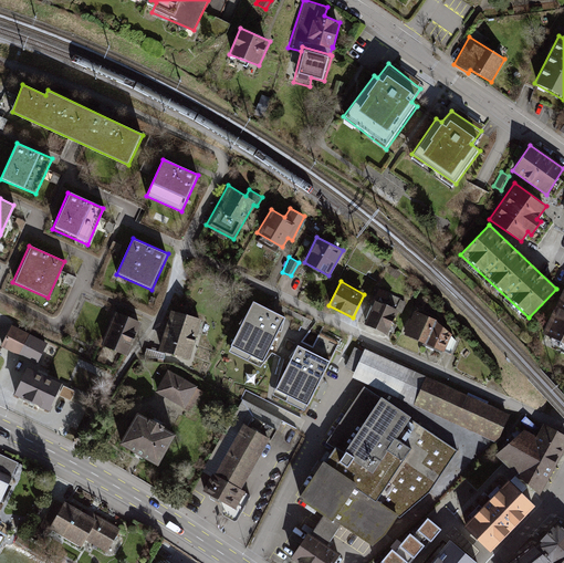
[(377,295),(365,324),(388,335),(398,310),(401,310),(405,300),(377,287),(374,293),(377,295)]
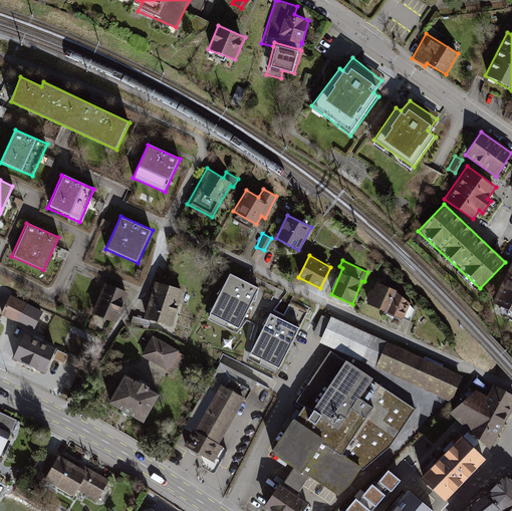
[(511,260),(491,304),(511,313),(511,260)]
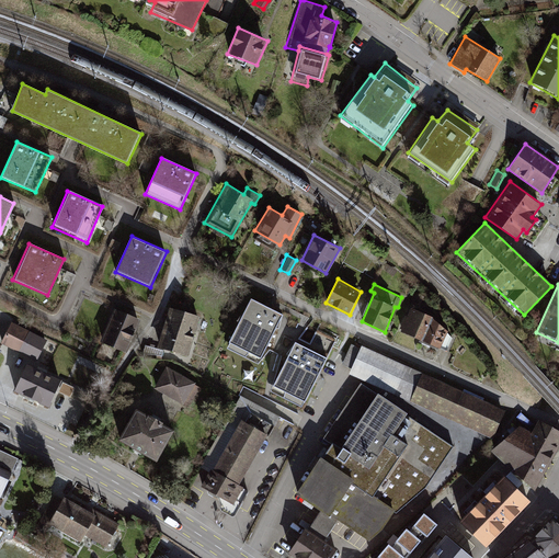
[(417,289),(411,303),(418,306),(423,293),(417,289)]
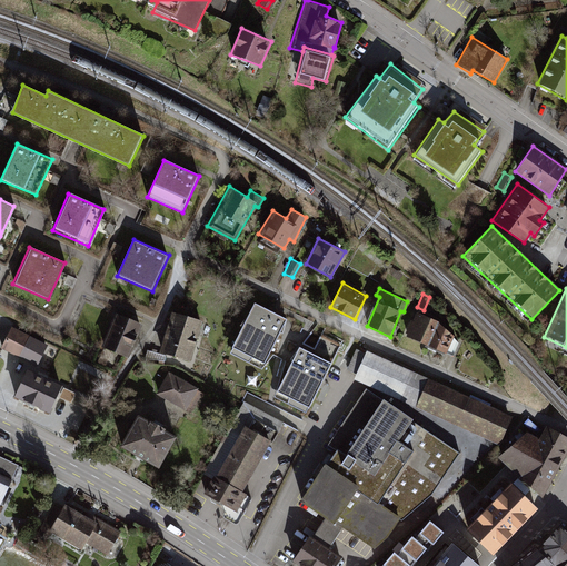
[(286,319),(254,304),(235,348),(265,364),(286,319)]
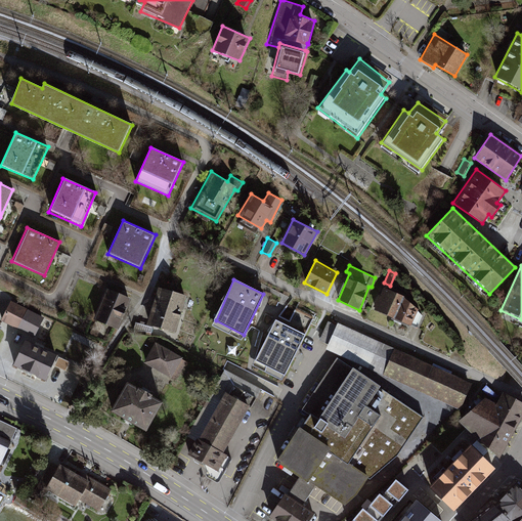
[(159,284),(147,319),(175,328),(185,292),(159,284)]
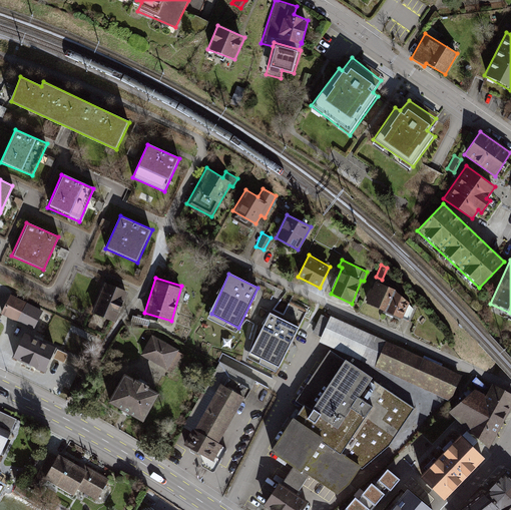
[(375,280),(366,303),(404,319),(411,304),(397,289),(375,280)]
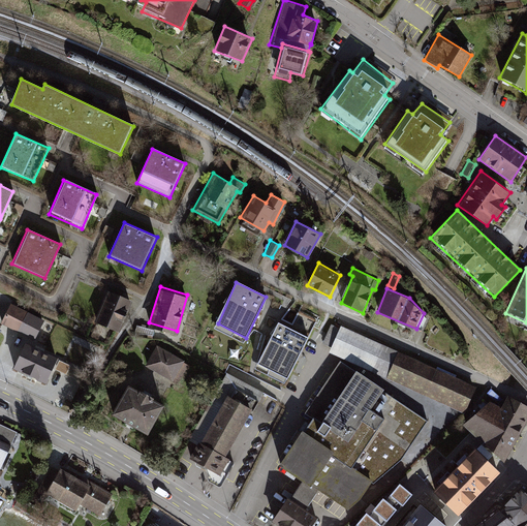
[(104,289),(90,319),(118,332),(130,301),(104,289)]
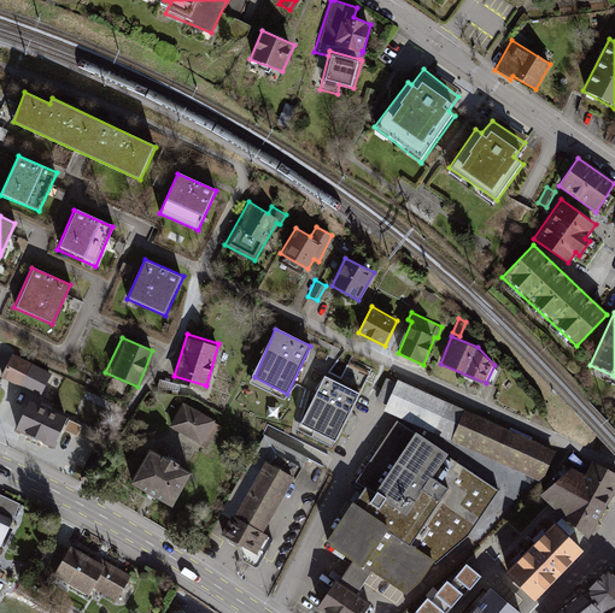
[(13,351),(4,375),(40,393),(50,370),(13,351)]
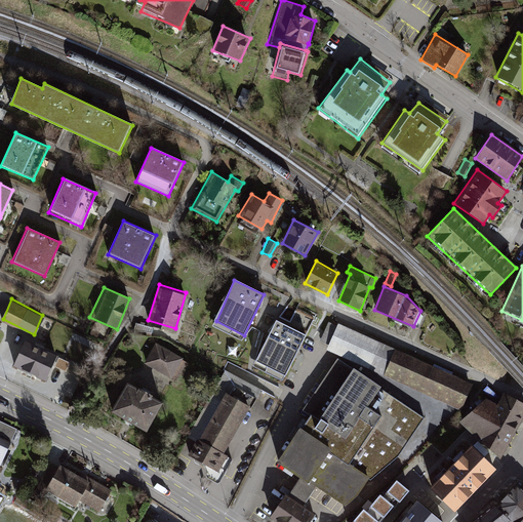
[(307,335),(277,321),(257,361),(287,375),(307,335)]
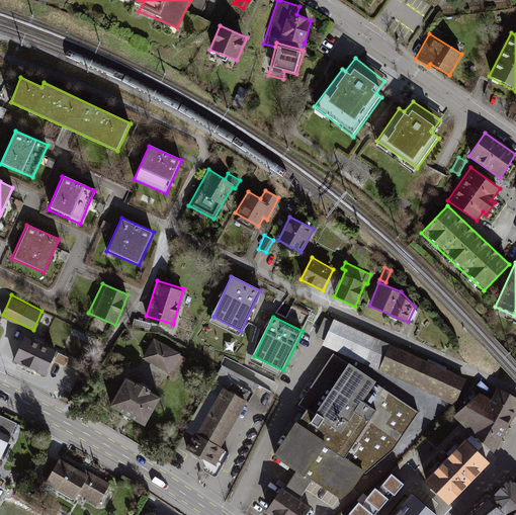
[(463,375),(333,317),(322,341),(452,401),(463,375)]
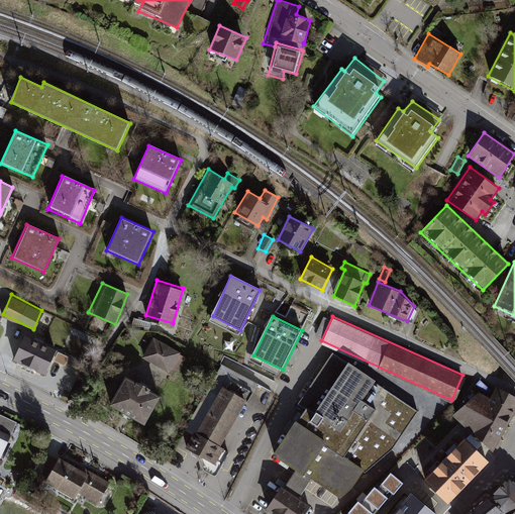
[(181,352),(150,334),(137,354),(168,373),(181,352)]
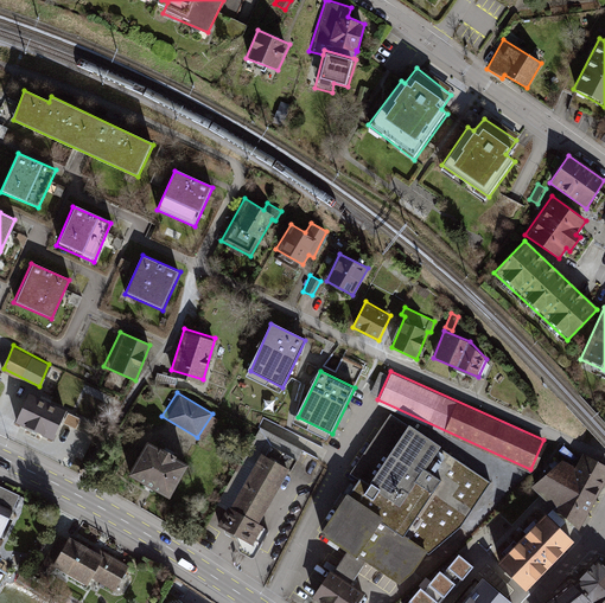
[(30,395),(17,421),(53,438),(65,414),(30,395)]
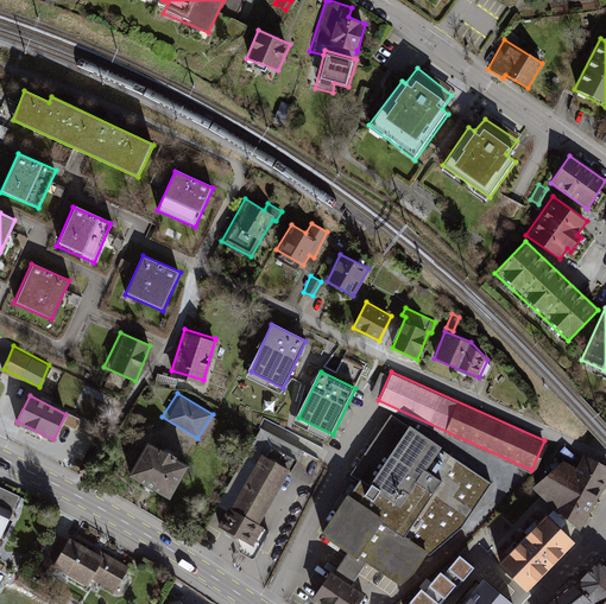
[(328,566),(310,593),(326,603),(353,603),(363,590),(348,580),(364,558),(399,580),(414,567),(424,548),(428,552),(461,525),(490,481),(437,445),(439,443),(389,409),(349,469),(358,476),(347,493),(343,490),(317,529),(345,548),(330,568),(328,566)]
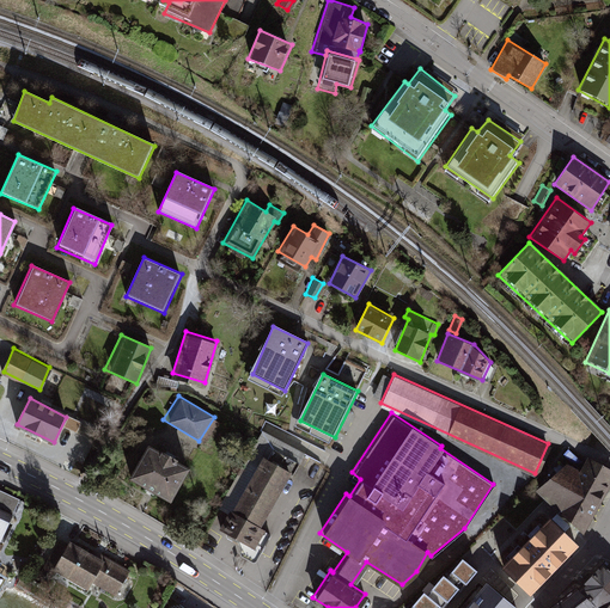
[(305,452),(322,456),(324,448),(307,443),(305,452)]
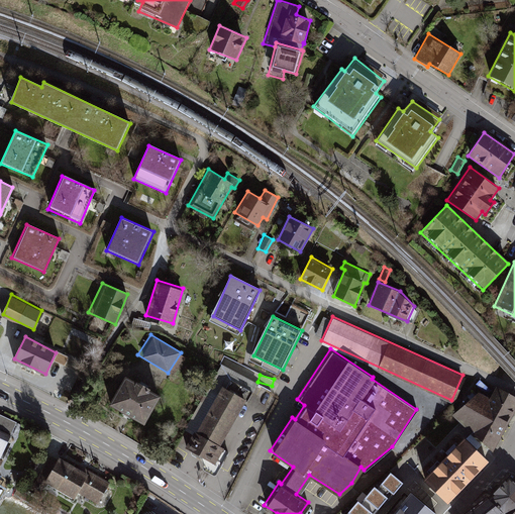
[(192,434),(184,448),(190,451),(190,453),(200,459),(201,460),(202,461),(202,467),(203,470),(213,475),(215,474),(228,452),(220,445),(251,392),(228,378),(224,387),(211,379),(183,429),(192,434)]
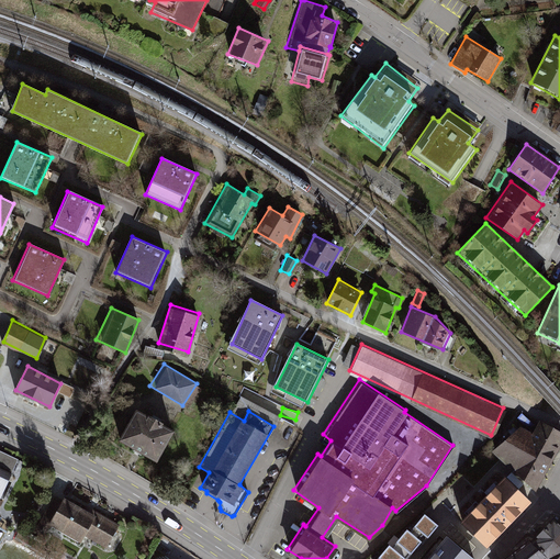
[(177,432),(137,412),(120,442),(158,464),(177,432)]
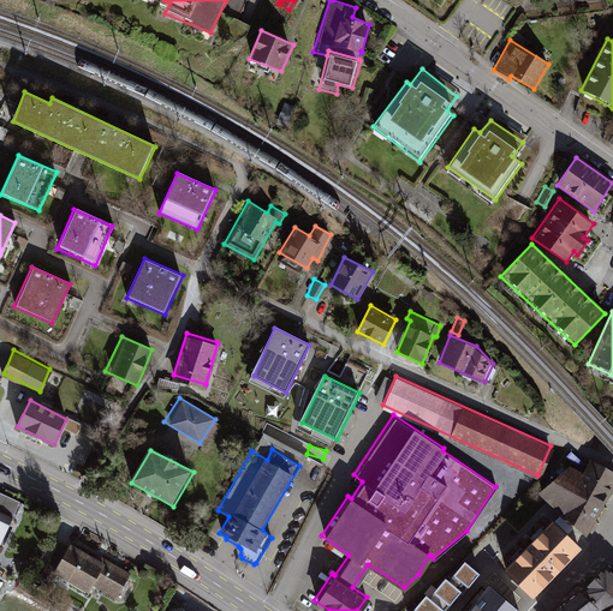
[(567,463),(539,490),(584,532),(612,481),(612,472),(589,461),(582,472),(567,463)]
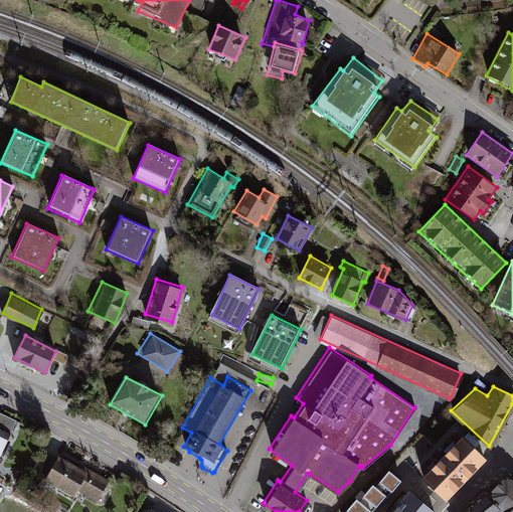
[(0,458),(9,441),(10,434),(16,418),(0,411),(0,458)]
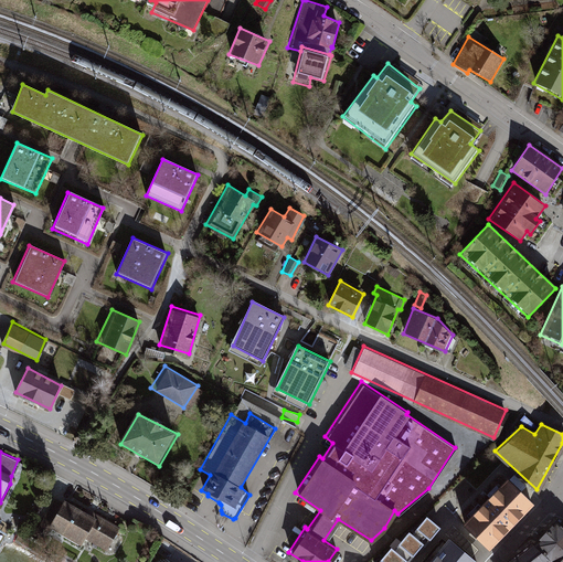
[(506,475),(460,520),(488,547),(532,500),(506,475)]
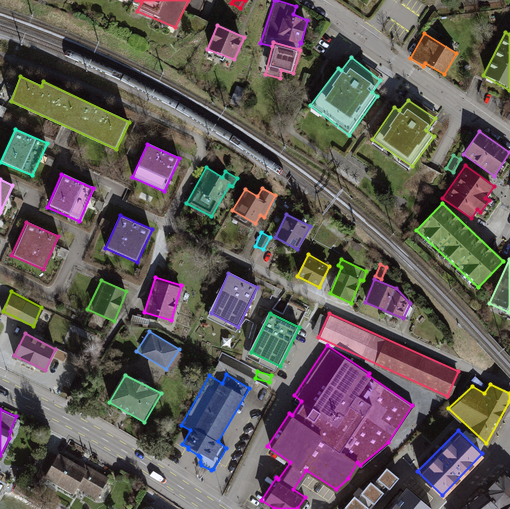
[(41,462),(32,478),(41,484),(45,478),(73,495),(78,487),(96,497),(108,476),(78,459),(75,463),(58,453),(50,467),(41,462)]
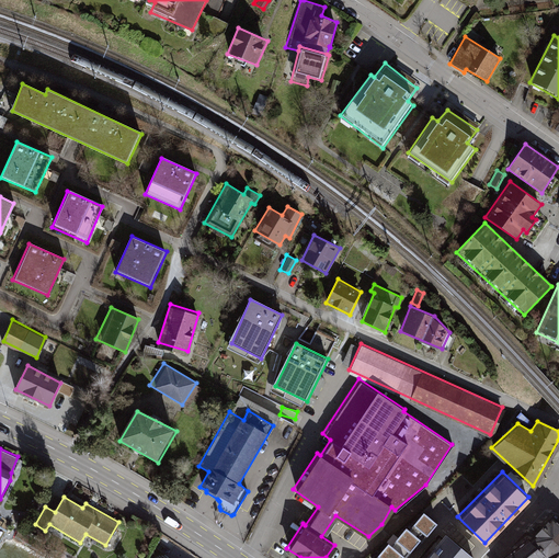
[(386,541),(371,557),(397,557),(401,554),(403,555),(419,536),(420,537),(435,520),(422,509),(407,527),(403,524),(388,543),(386,541)]
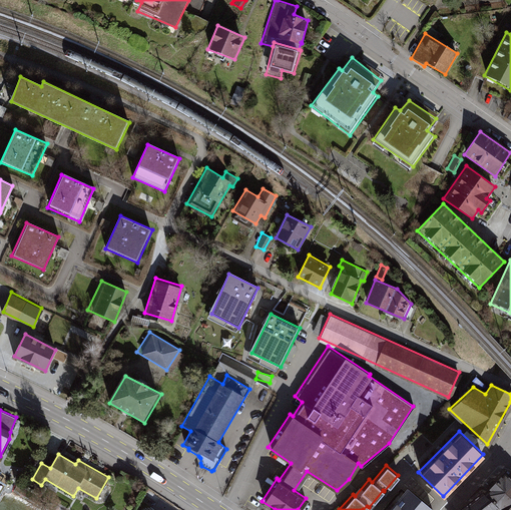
[(485,489),(458,509),(492,509),(498,505),(503,509),(510,509),(510,477),(503,470),(485,489)]
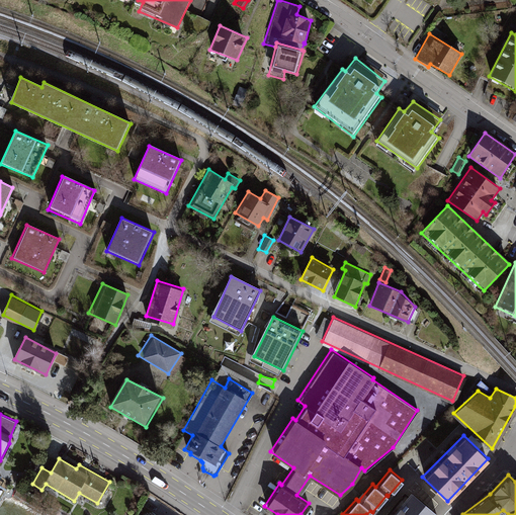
[(0,497),(8,483),(0,479),(0,497)]
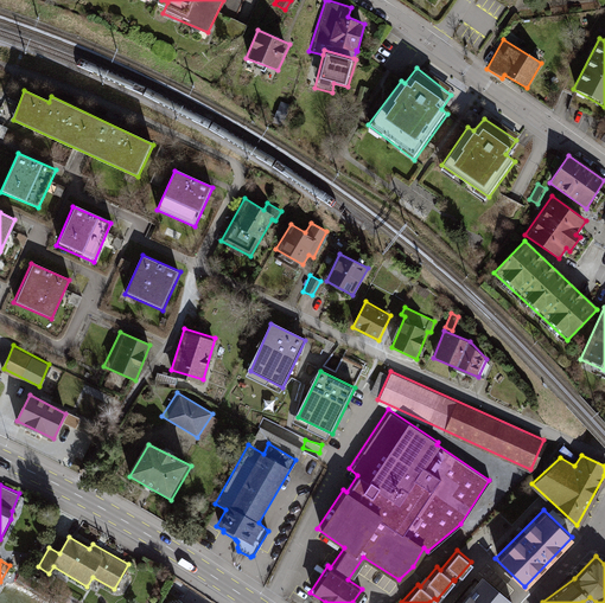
[(510,602),(513,601),(481,573),(456,602),(510,602)]
